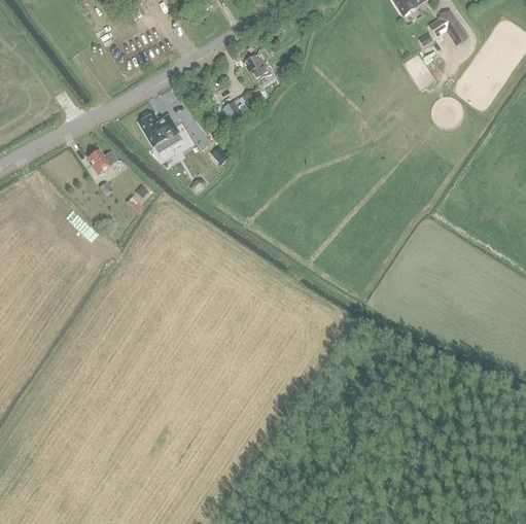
[(210,1),(212,0),(189,0),(190,1),(191,0),(199,12),(212,4),(210,1)]
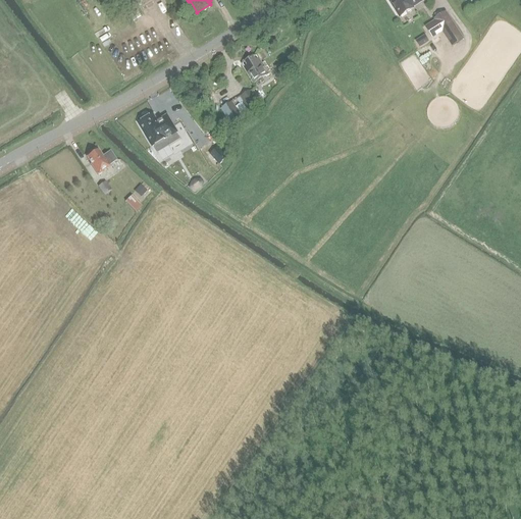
[(411,5),(418,0),(388,0),(399,14),(412,6),(411,5)]
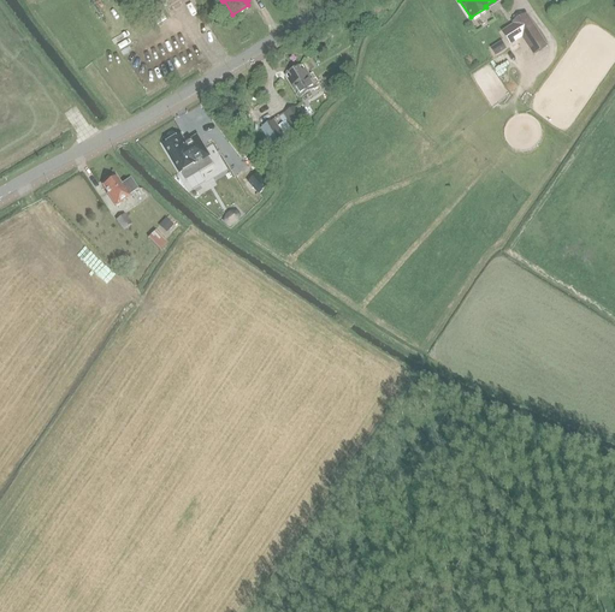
[(148,16),(152,22),(167,15),(164,7),(148,16)]
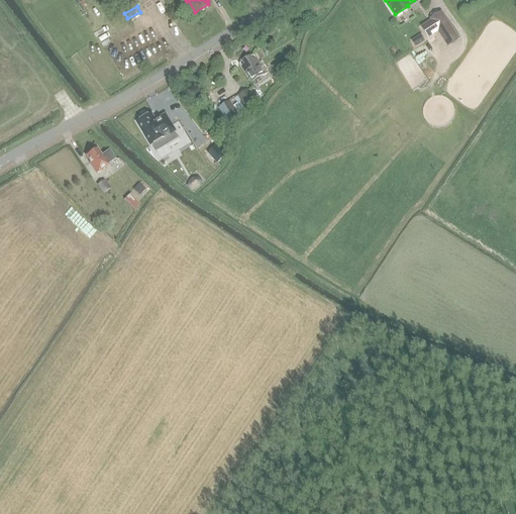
[(457,37),(440,10),(429,17),(430,19),(420,25),(427,36),(437,29),(446,43),(457,37)]
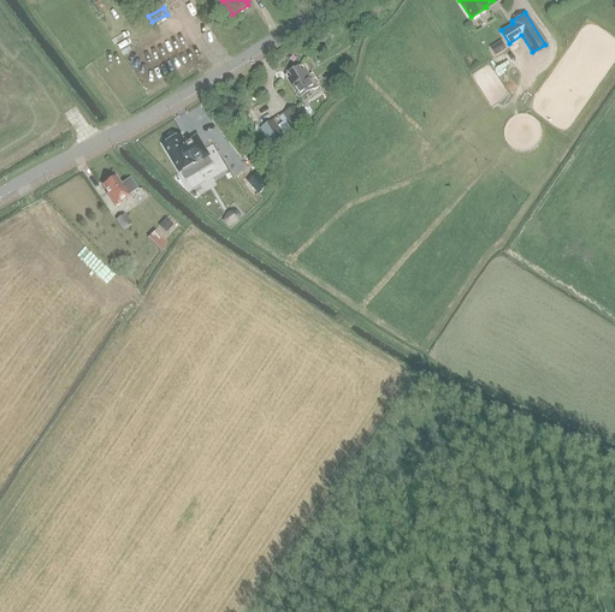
[(500,39),(495,42),(500,49),(504,46),(500,39)]
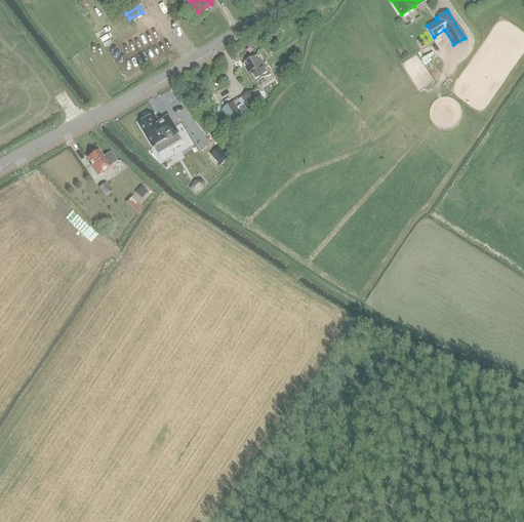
[(254,82),(270,73),(259,56),(256,58),(253,55),(245,61),(247,64),(244,66),(254,82)]
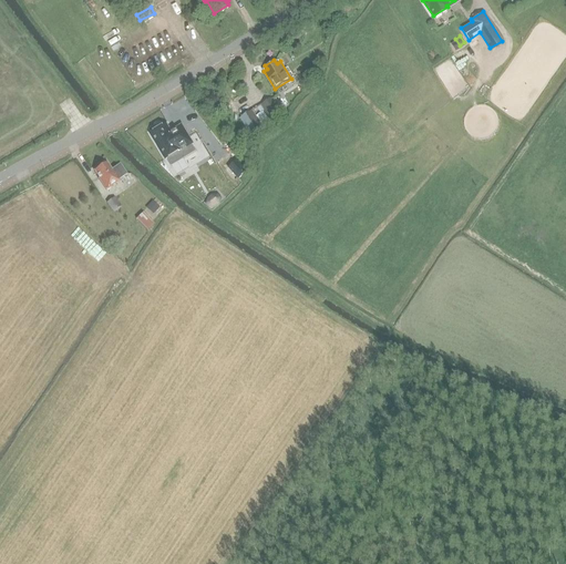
[(281,112),(271,96),(259,103),(268,120),(281,112)]
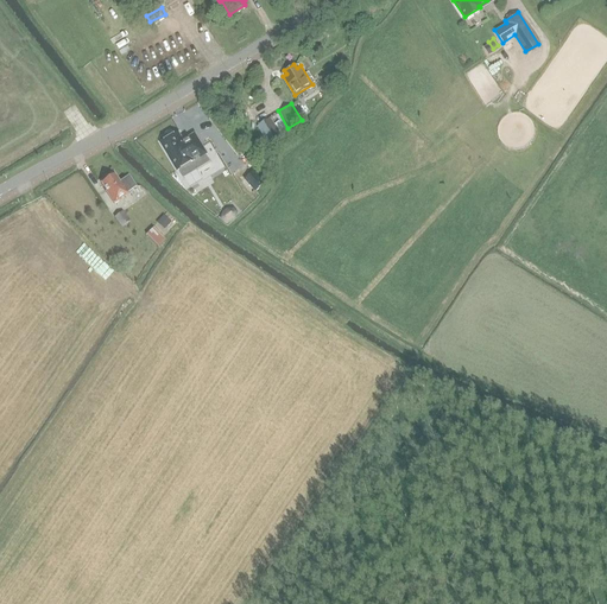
[(280,133),(270,115),(255,125),(266,142),(280,133)]
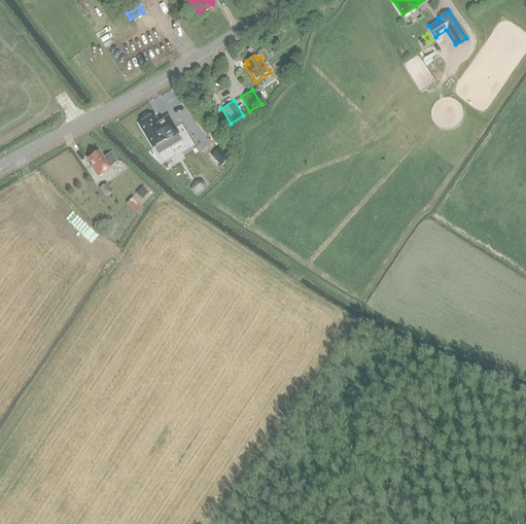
[(139,123),(153,145),(177,131),(167,115),(156,121),(152,114),(139,123)]
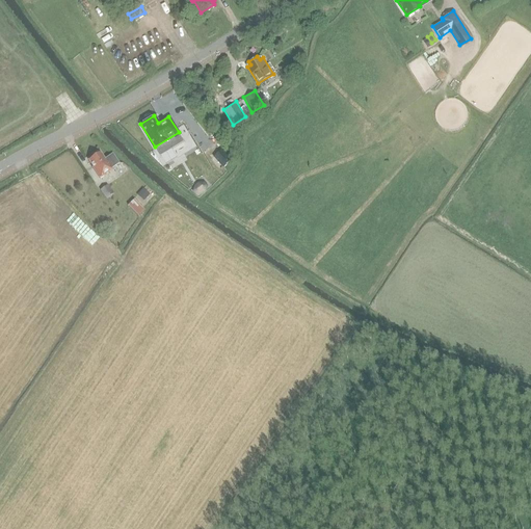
[(104,158),(98,150),(87,158),(93,165),(91,166),(99,177),(111,167),(111,166),(117,161),(111,152),(104,158)]
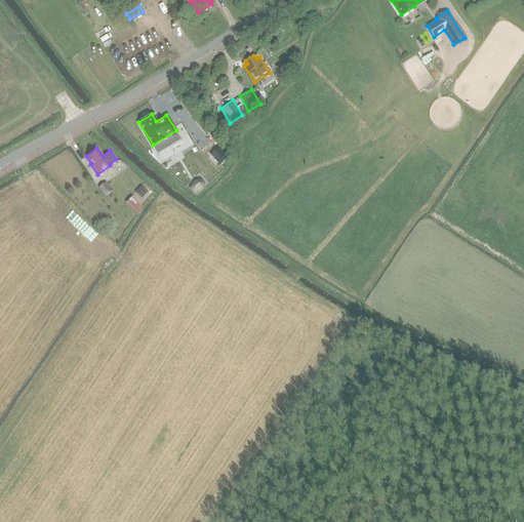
[(225,159),(214,148),(209,153),(219,164),(225,159)]
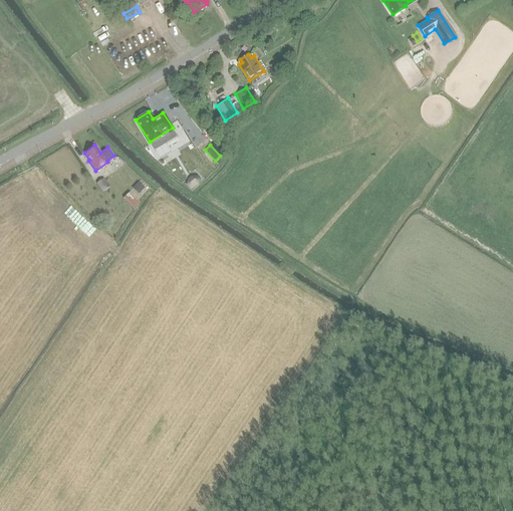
[(100,190),(108,186),(102,177),(95,181),(100,190)]
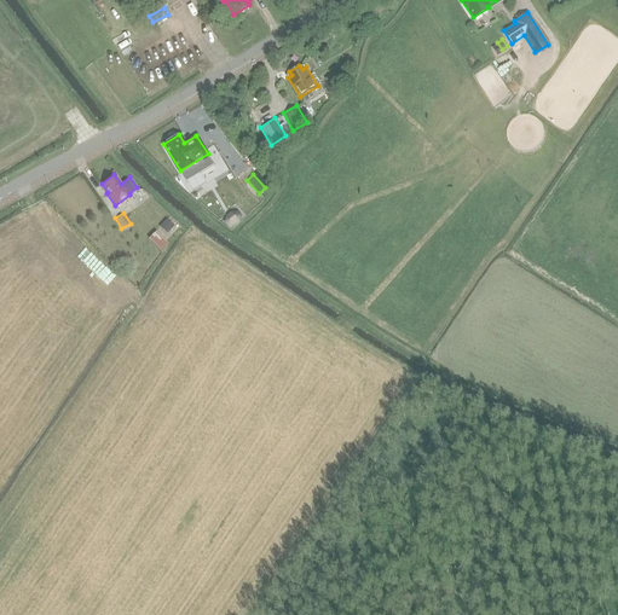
[(162,219),(154,226),(161,235),(169,226),(162,219)]
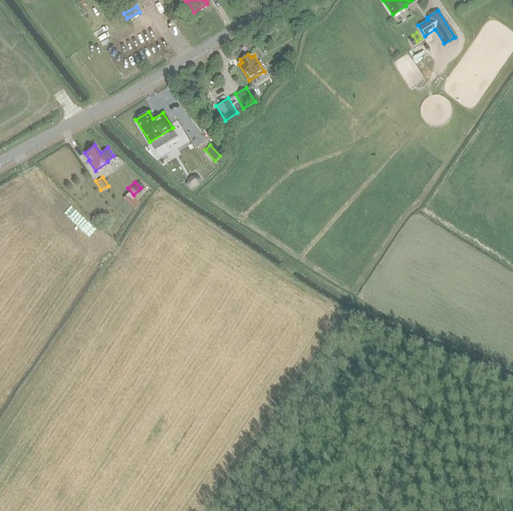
[(122,196),(133,207),(139,201),(129,191),(122,196)]
